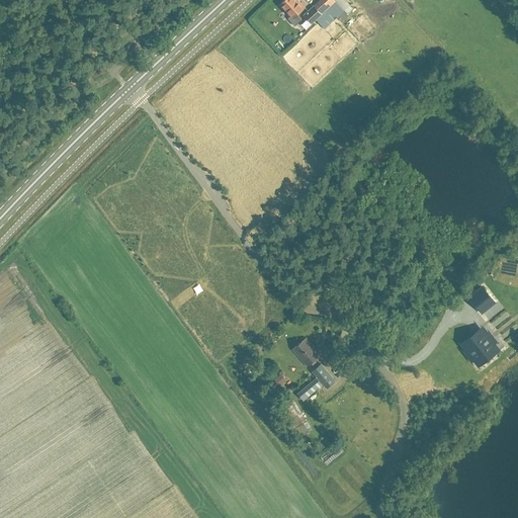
[(292,19),(305,7),(297,0),(283,0),(279,4),(292,19)]
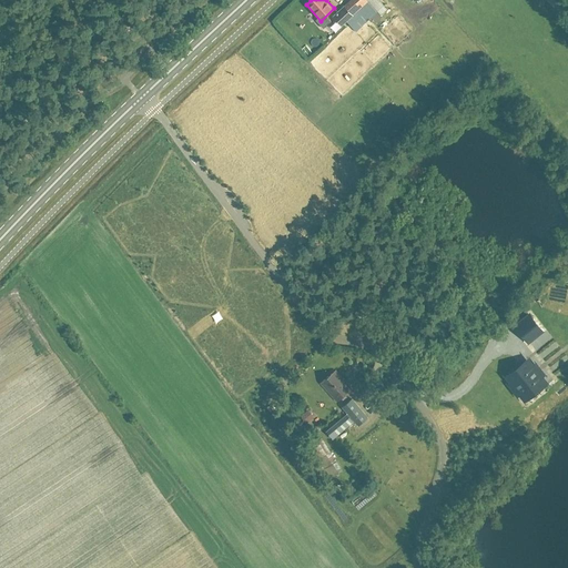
[(344,6),(337,11),(333,17),(342,26),(353,16),(352,14),(367,1),(366,0),(355,0),(346,9),(344,6)]
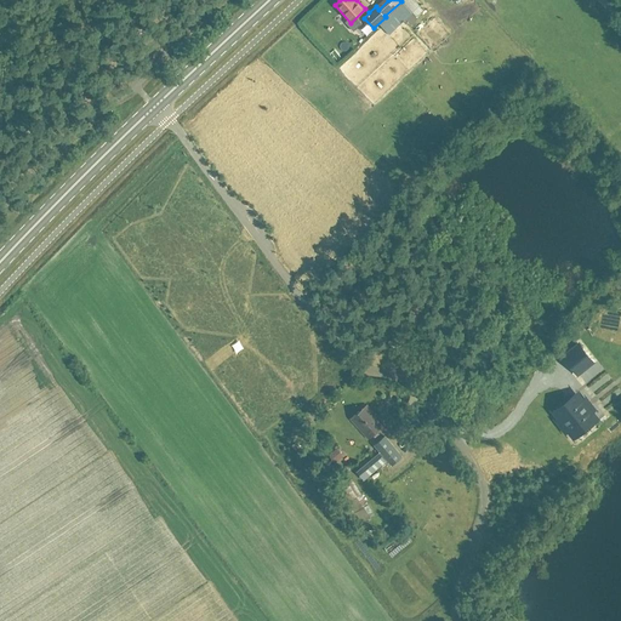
[(396,337),(388,342),(394,352),(403,346),(396,337)]
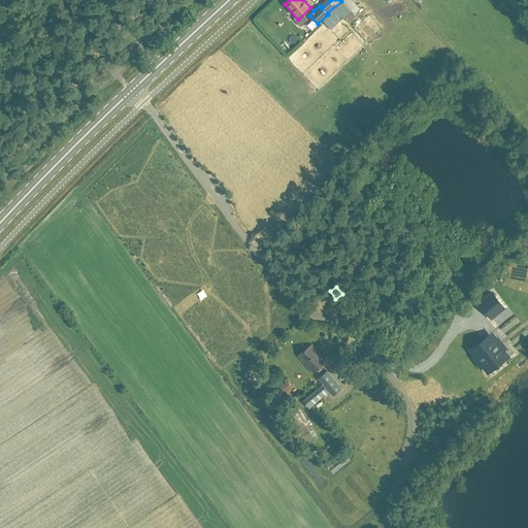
[(503,307),(496,298),(492,293),(480,303),(484,307),(491,318),(503,307)]
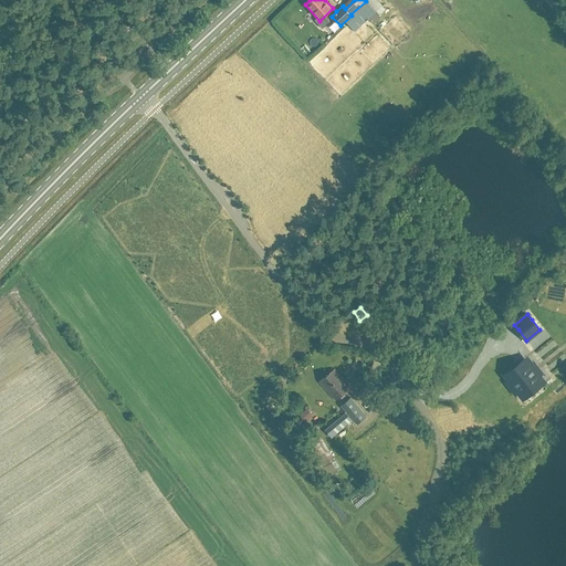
[(521,369),(516,363),(498,377),(503,384),(501,386),(507,395),(510,392),(515,399),(533,385),(528,378),(530,377),(523,368),(521,369)]
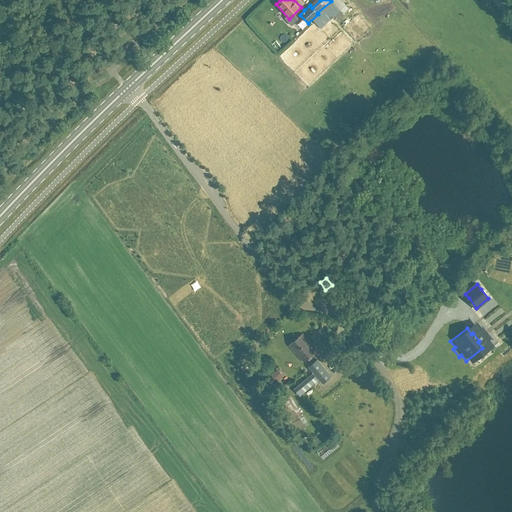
[(304,361),(317,350),(303,333),(289,345),(304,361)]
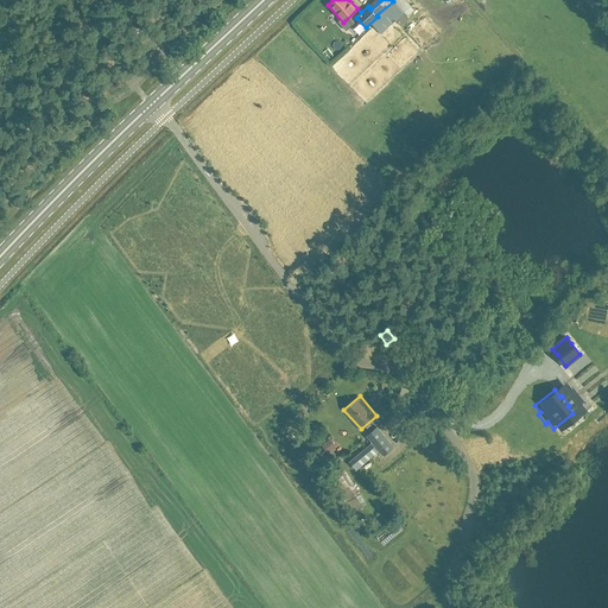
[(384,455),(394,447),(377,426),(367,436),(384,455)]
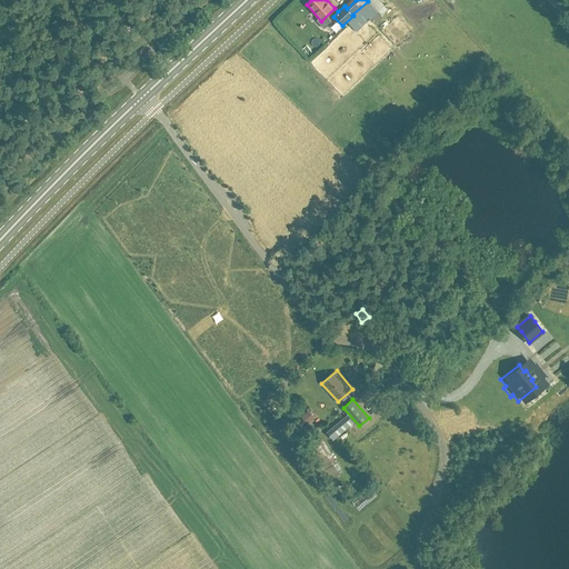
[(353,422),(346,412),(325,431),(332,441),(353,422)]
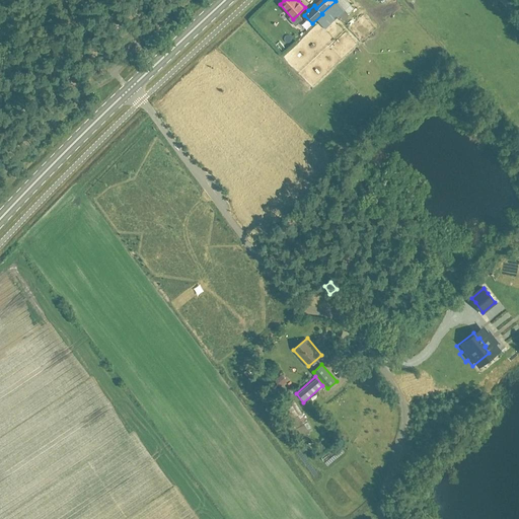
[(288,399),(295,415),(301,412),(294,396),(288,399)]
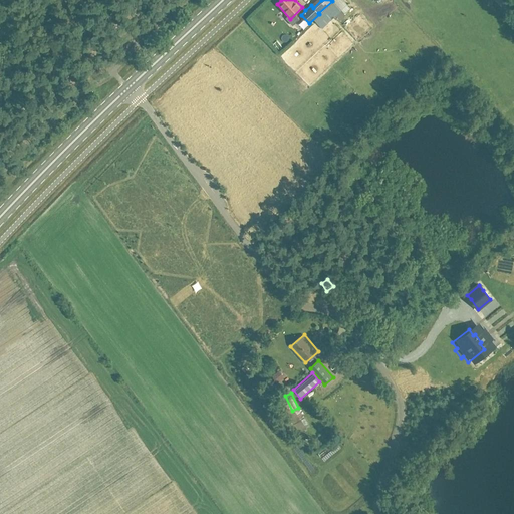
[(333,445),(320,453),(323,459),(337,452),(333,445)]
